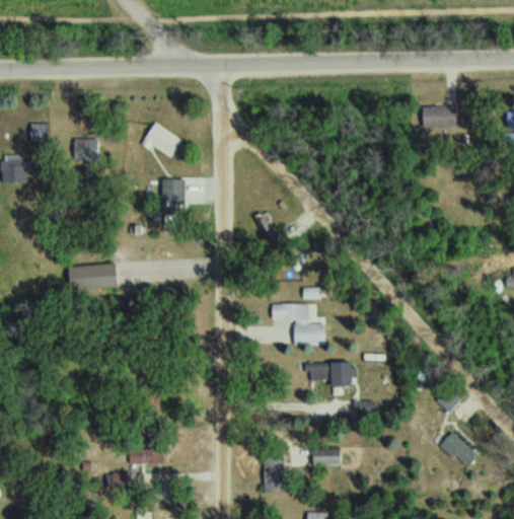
[(168,157),(180,139),(154,121),(142,140),(168,157)]
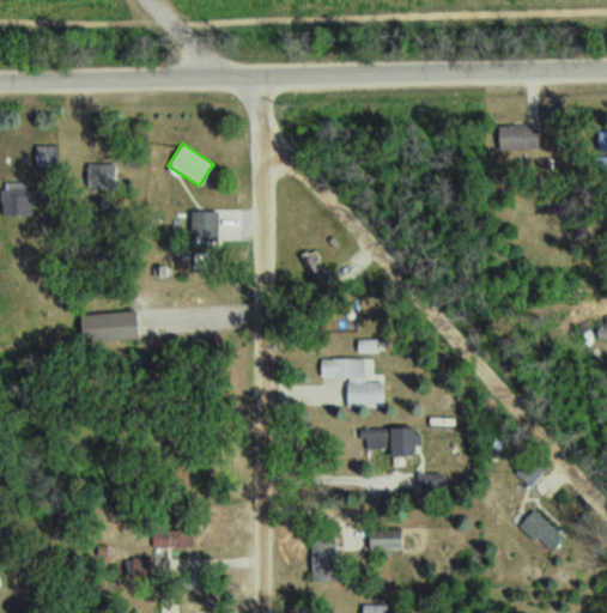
[(35,167),(58,167),(58,144),(35,144),(35,167)]
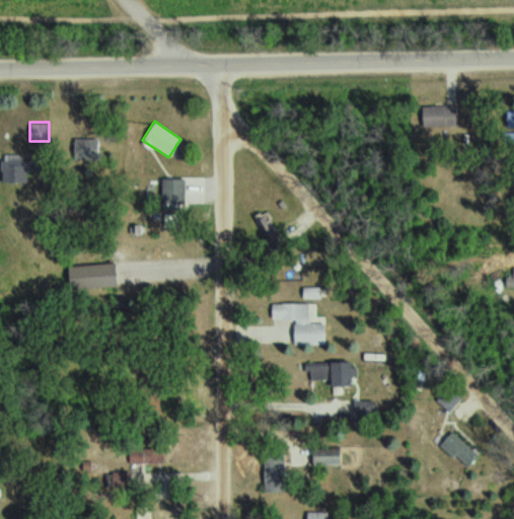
[(74,138),(74,158),(97,158),(97,138),(74,138)]
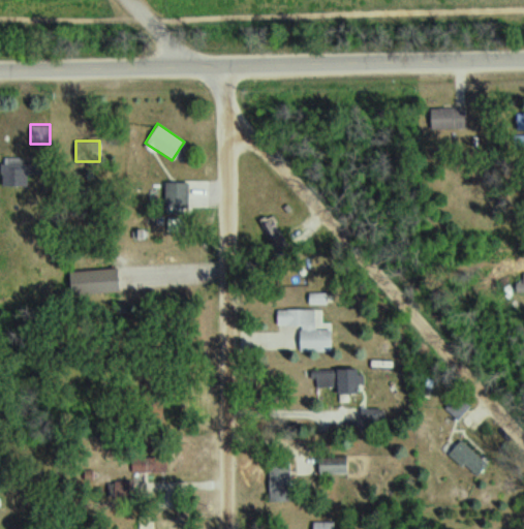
[(27,186),(27,176),(45,176),(45,163),(22,163),(22,157),(1,157),(1,186),(27,186)]
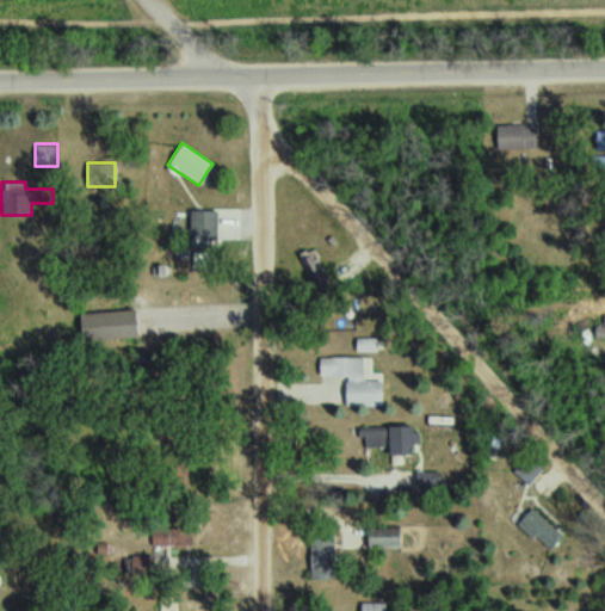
[(81,314),(84,341),(139,338),(137,309),(81,314)]
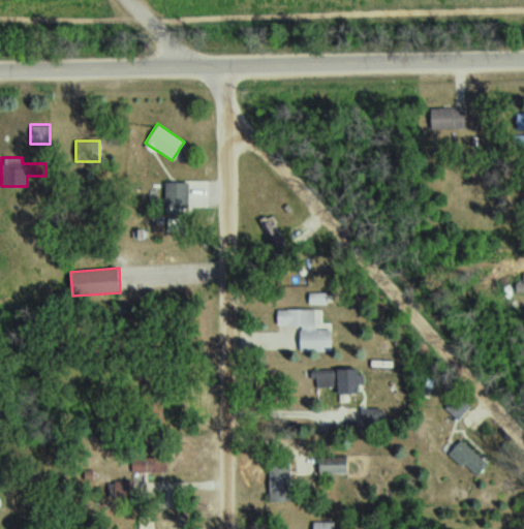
[(132,480),(112,480),(112,501),(132,501),(132,480)]
